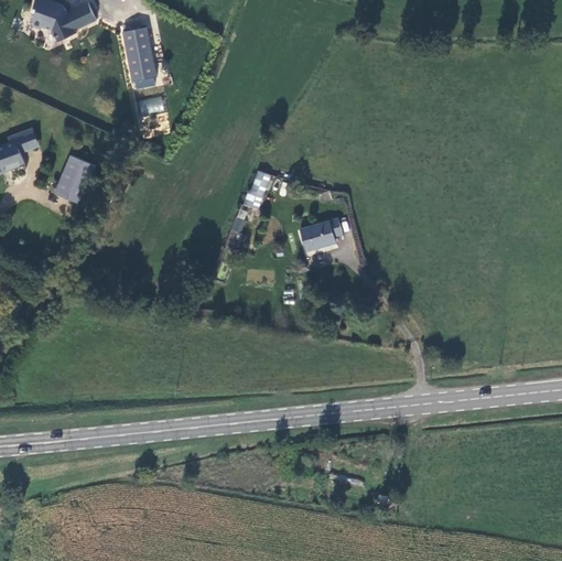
[(96,20),(88,2),(67,12),(63,4),(53,1),(46,3),(45,1),(41,0),(36,0),(32,12),(33,15),(31,22),(33,25),(40,28),(43,27),(53,30),(57,41),(76,32),(75,30),(96,20)]
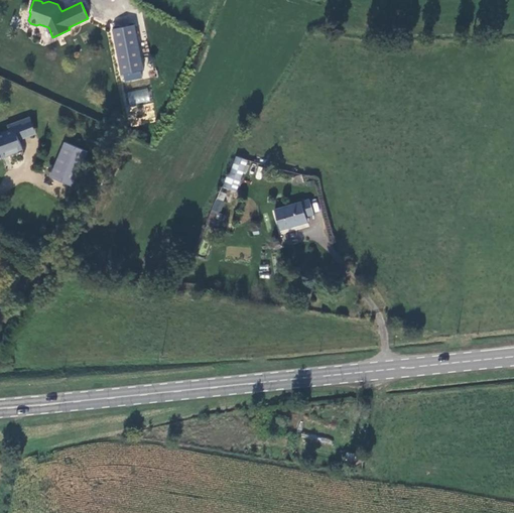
[(134,24),(112,28),(121,75),(143,70),(134,24)]
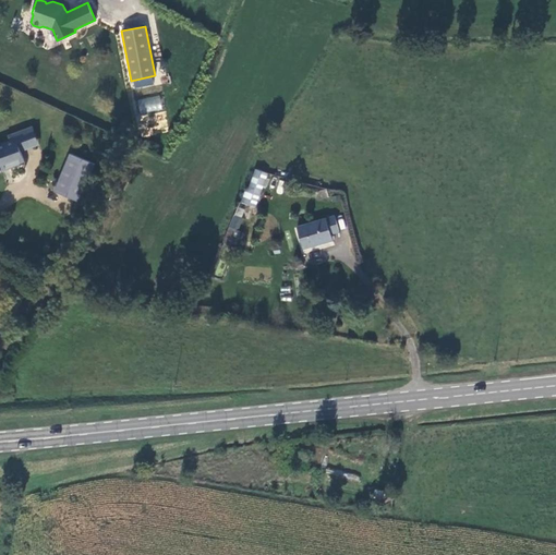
[(139,97),(142,111),(166,106),(161,92),(139,97)]
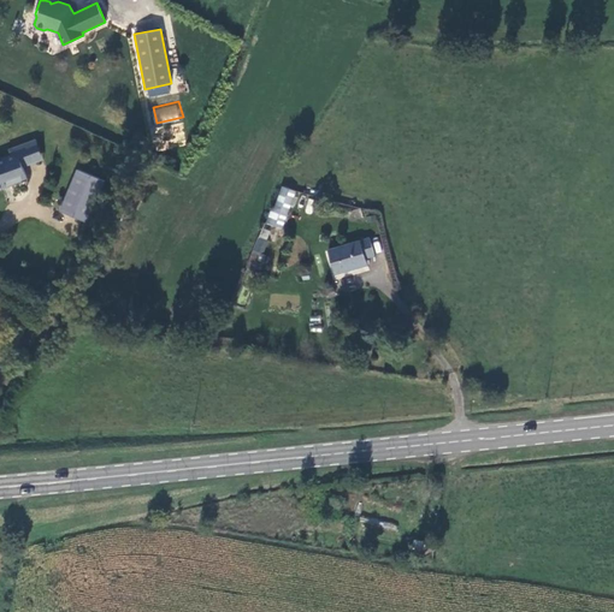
[(187,123),(157,124),(157,143),(187,142),(187,123)]
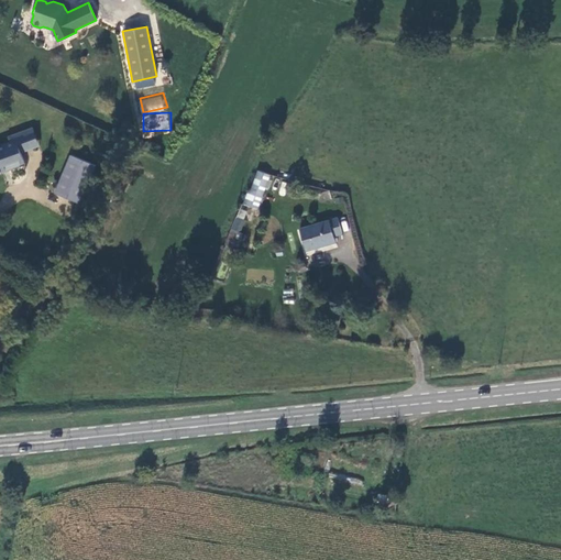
[(31,125),(22,129),(29,146),(37,143),(31,125)]
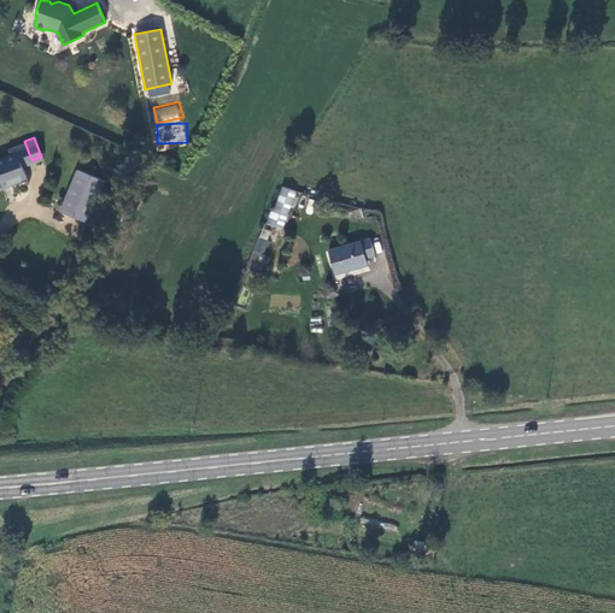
[(0,186),(7,183),(7,182),(25,176),(21,164),(31,160),(24,141),(6,147),(9,154),(0,157),(0,186)]
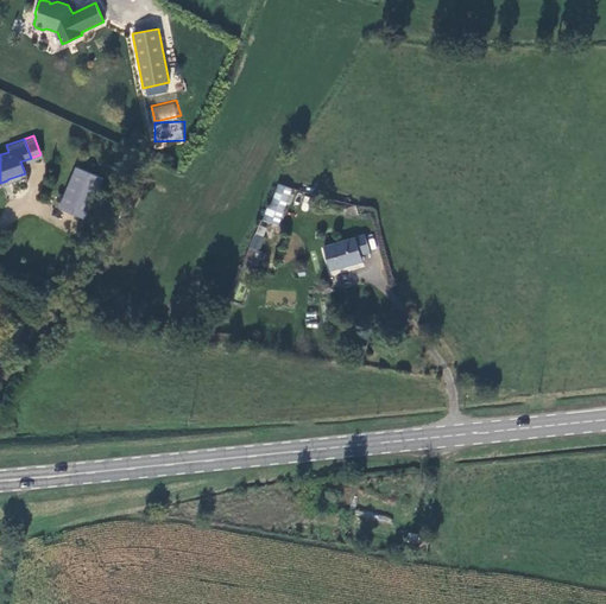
[(57,207),(84,217),(102,177),(74,165),(57,207)]
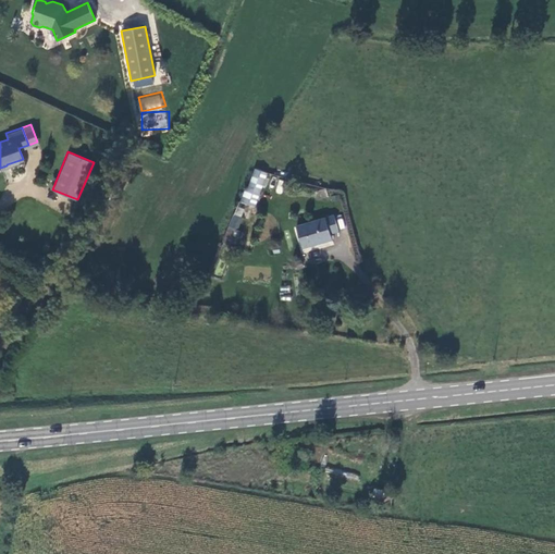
[(268,173),(256,168),(242,201),(254,206),(268,173)]
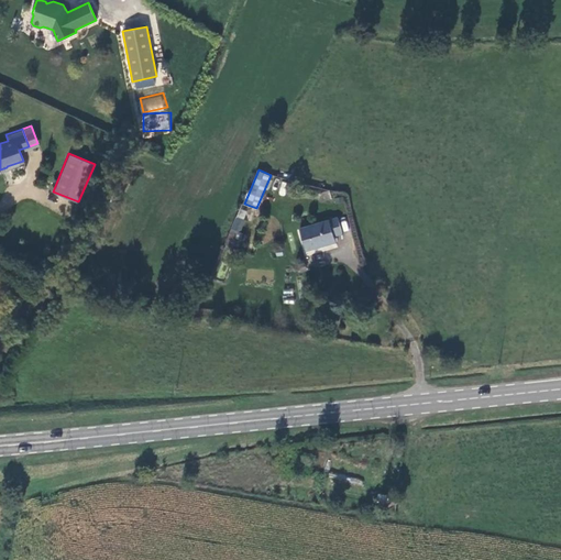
[(331,200),(329,193),(317,196),(319,204),(331,200)]
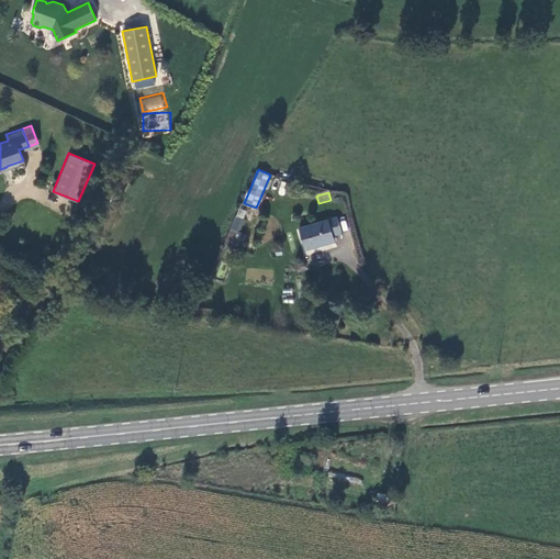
[(237,243),(249,208),(239,204),(227,239),(237,243)]
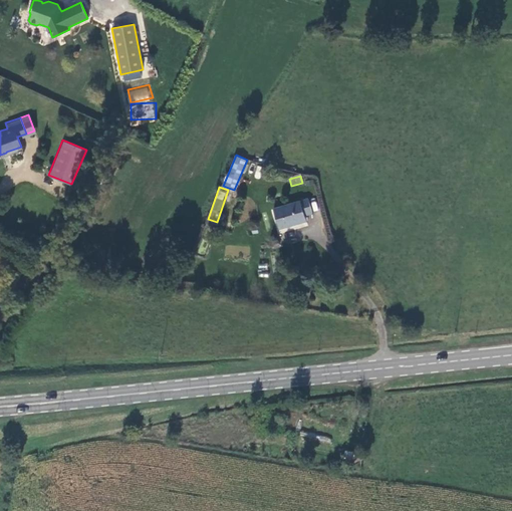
[(311,216),(307,200),(272,209),(277,229),(304,222),(303,219),(311,216)]
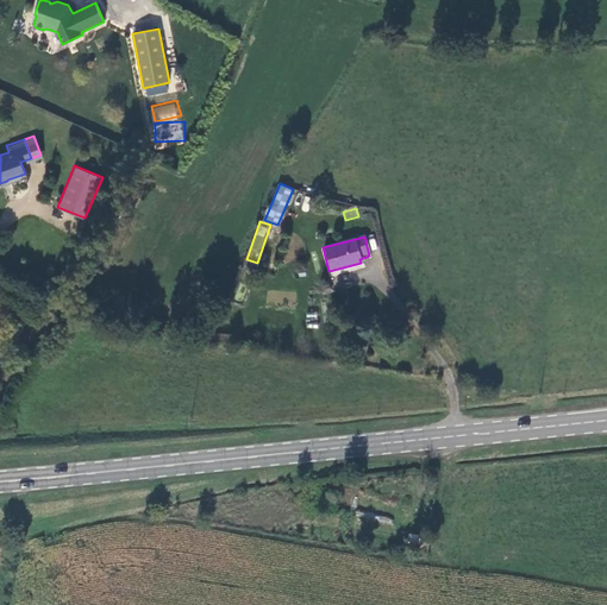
[(310,312),(311,325),(320,323),(319,310),(310,312)]
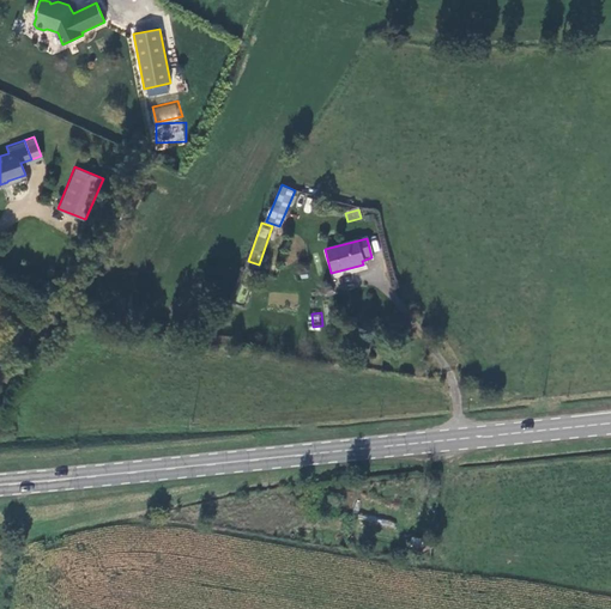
[(419,555),(428,555),(429,541),(421,540),(419,555)]
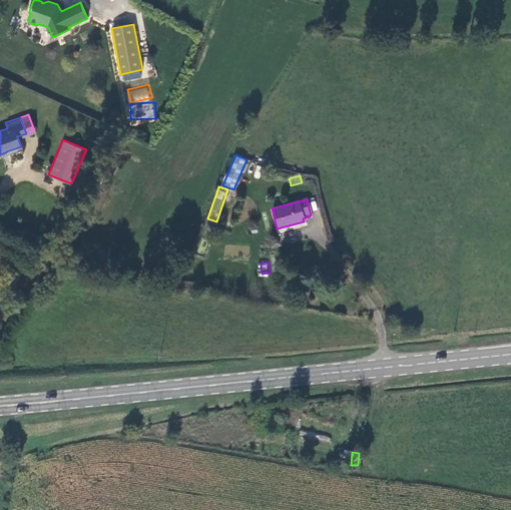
All buildings are outlined.
